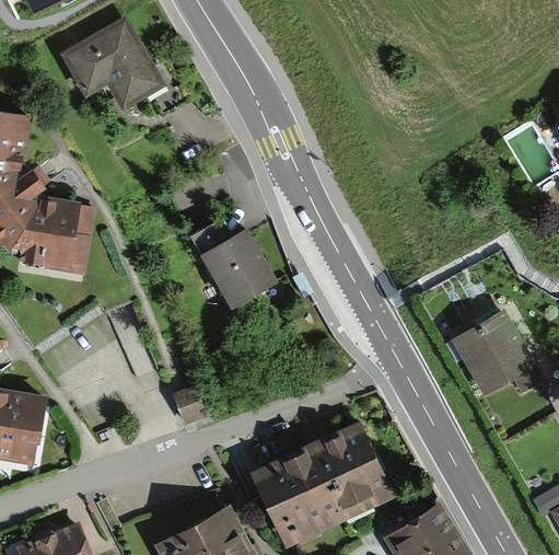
[(22,0),(34,20),(71,0),(22,0)]
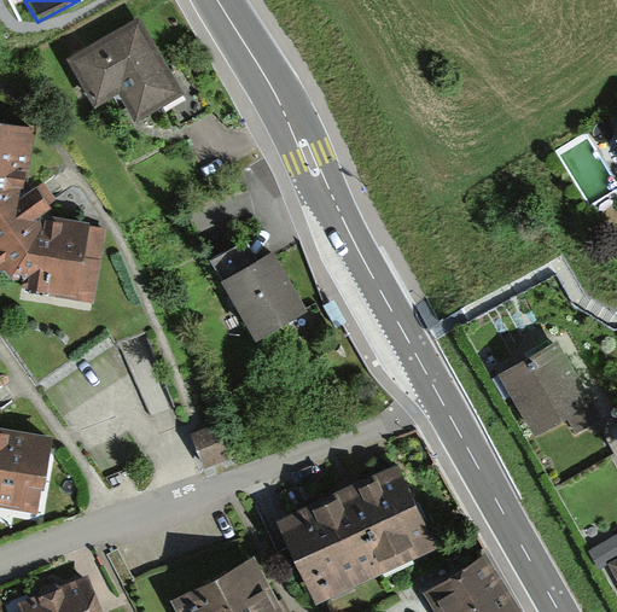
[(135,126),(185,98),(141,23),(69,64),(97,110),(118,98),(135,126)]
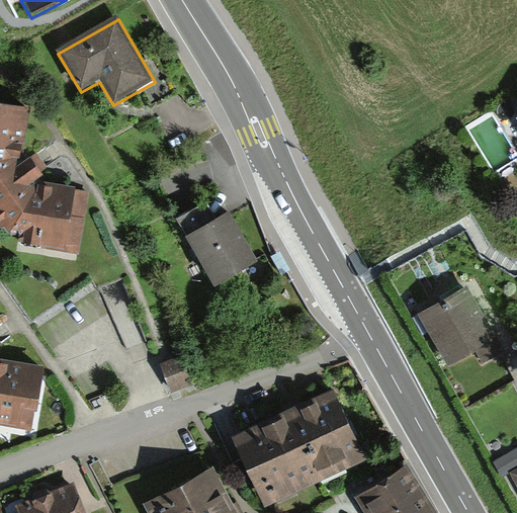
[(76,255),(88,192),(73,190),(74,184),(36,179),(33,174),(42,168),(30,150),(20,156),(25,103),(0,99),(0,227),(4,225),(8,231),(18,233),(16,244),(76,255)]
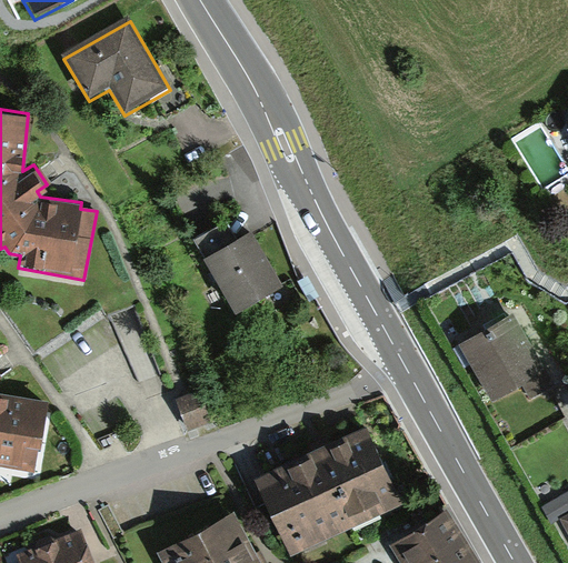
[(236,319),(280,293),(249,238),(232,247),(225,233),(197,249),(236,319)]
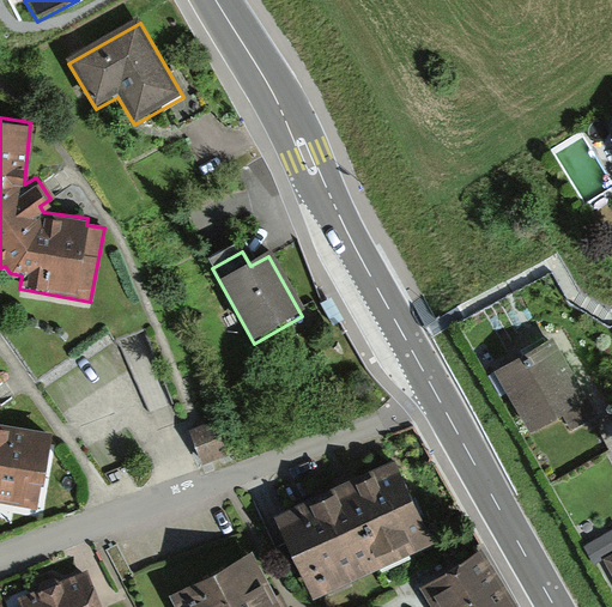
[(577,378),(552,335),(494,370),(529,430),(559,412),(571,431),(597,416),(585,396),(587,395),(577,378)]
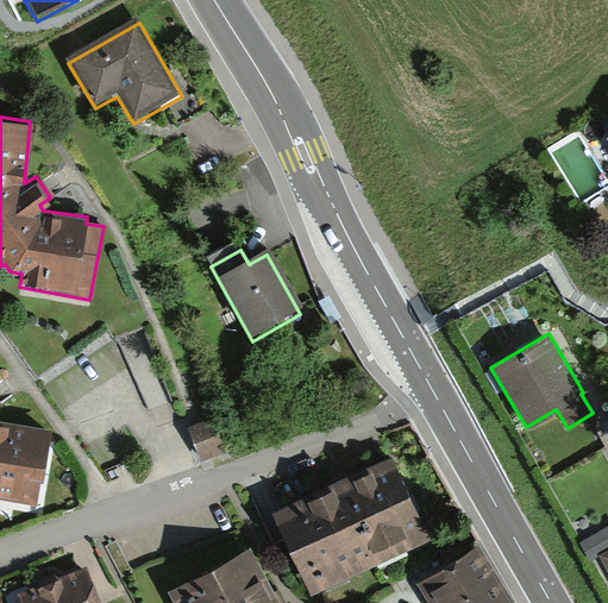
[(0,503),(37,509),(50,428),(0,419),(0,503)]
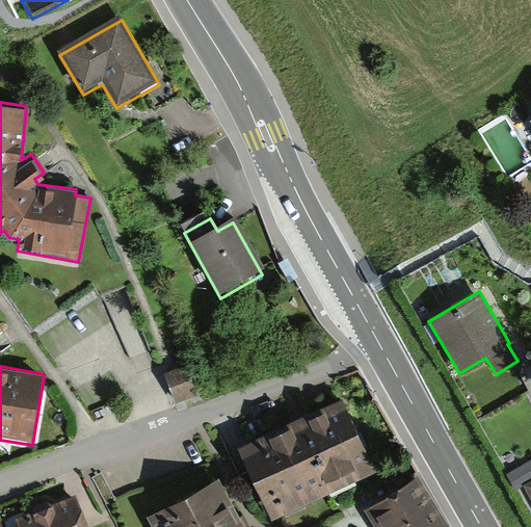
[(185,366),(164,374),(176,403),(197,395),(185,366)]
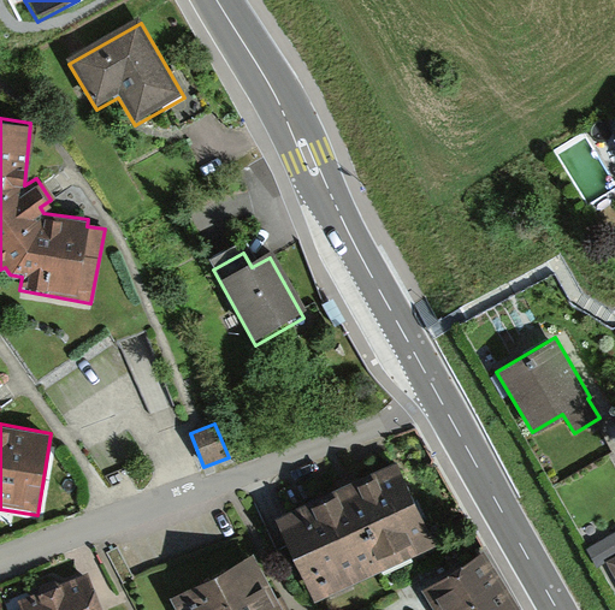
[(433,542),(394,460),(344,485),(278,517),(318,598),(433,542)]
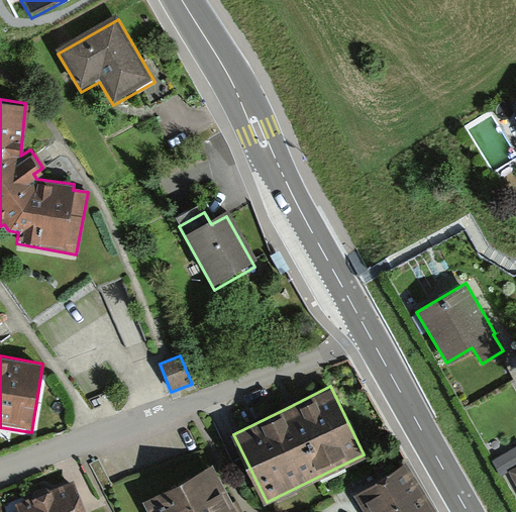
[(500,477),(508,473),(515,486),(515,448),(492,462),(500,477)]
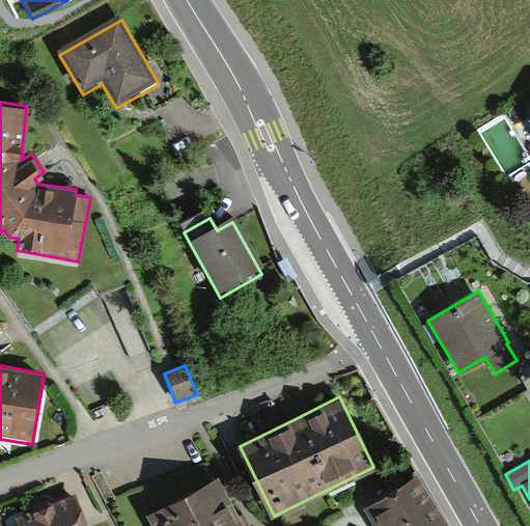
[(446,525),(417,476),(365,508),(375,525),(446,525)]
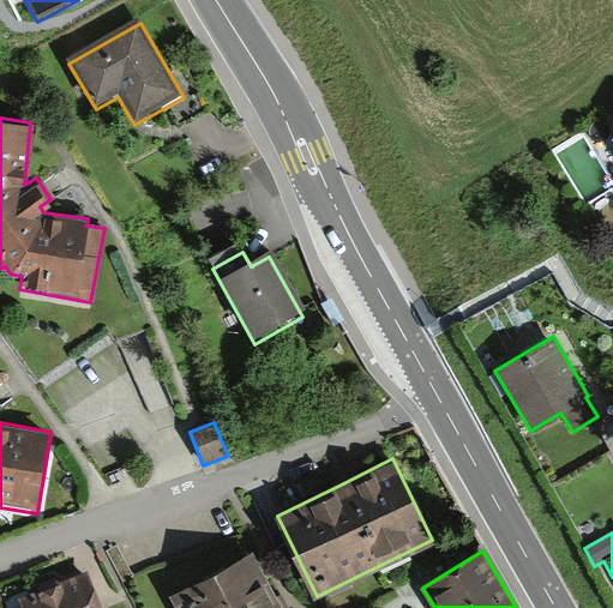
[(251,555),(169,597),(174,607),(277,607),(251,555)]
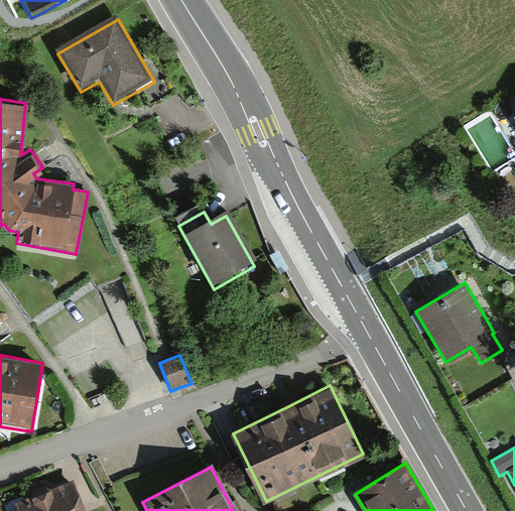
[(87,510),(74,479),(14,504),(16,510),(87,510)]
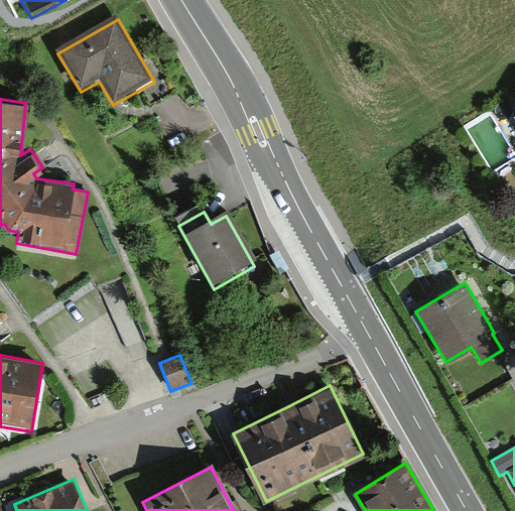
All buildings are outlined.
